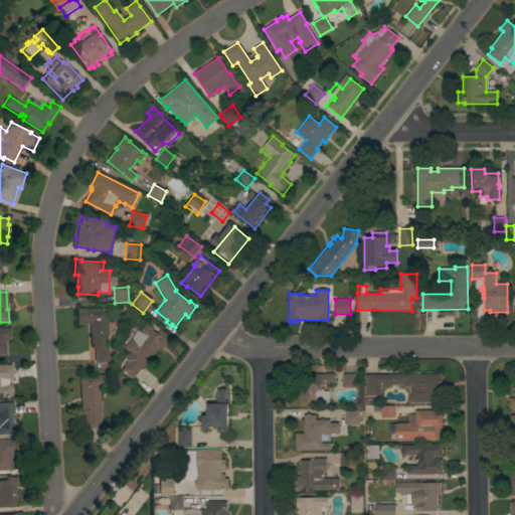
[(84,307),(84,309),(101,308),(102,312),(105,312),(106,321),(108,321),(108,335),(104,335),(105,347),(108,347),(109,361),(95,362),(94,343),(91,343),(90,324),(77,324),(76,308),(84,307)]
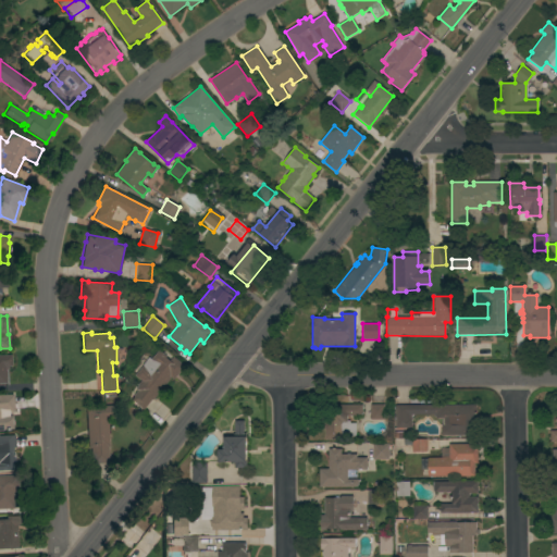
[(151,399),(144,410),(131,399),(137,391),(135,390),(138,385),(137,385),(140,381),(134,375),(149,357),(151,359),(158,350),(165,356),(165,357),(170,361),(173,357),(184,366),(174,380),(171,378),(152,400),(151,399)]
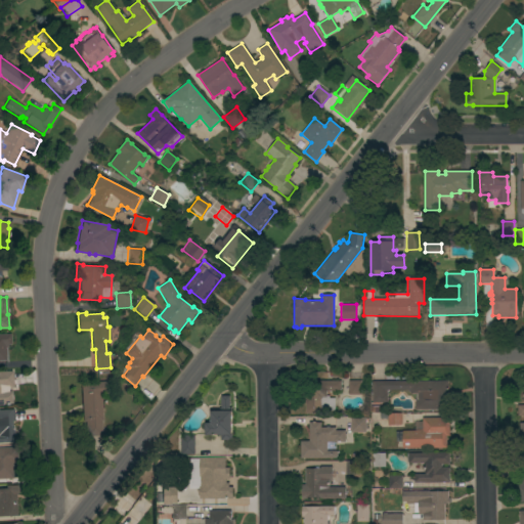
[(10,344),(7,344),(7,347),(5,347),(5,360),(0,360),(0,334),(10,334),(10,344)]
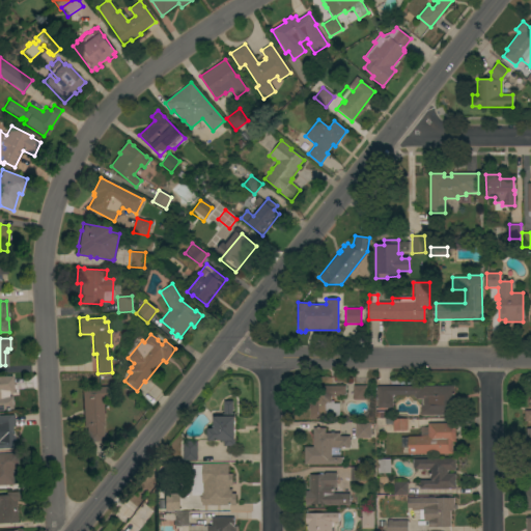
[(14,391),(8,391),(8,396),(11,396),(12,409),(2,409),(2,410),(0,410),(0,375),(12,375),(14,391)]
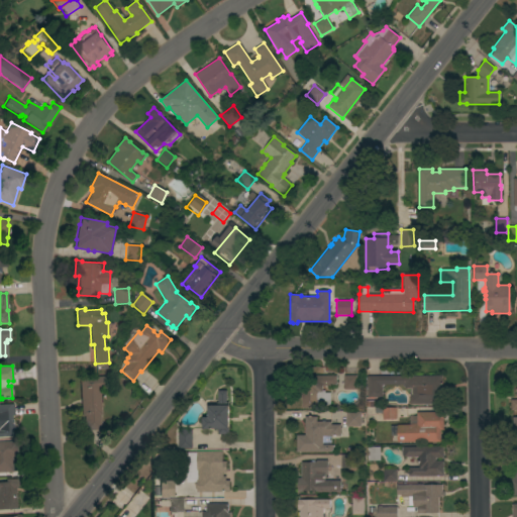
[(107,376),(107,388),(101,388),(101,393),(100,393),(101,414),(99,414),(100,429),(84,430),(84,415),(81,415),(79,377),(107,376)]
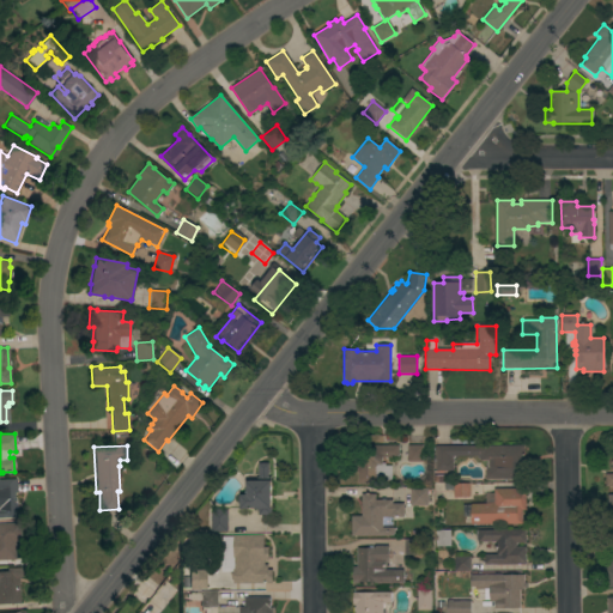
[(358,445),(399,445),(398,457),(381,456),(381,462),(384,462),(384,466),(390,466),(390,474),(375,474),(375,481),(358,481),(358,445)]
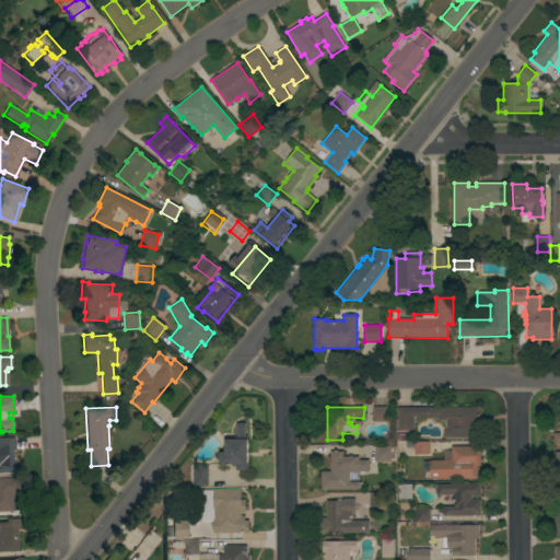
[(385,422),(372,422),(372,407),(385,407),(385,422)]
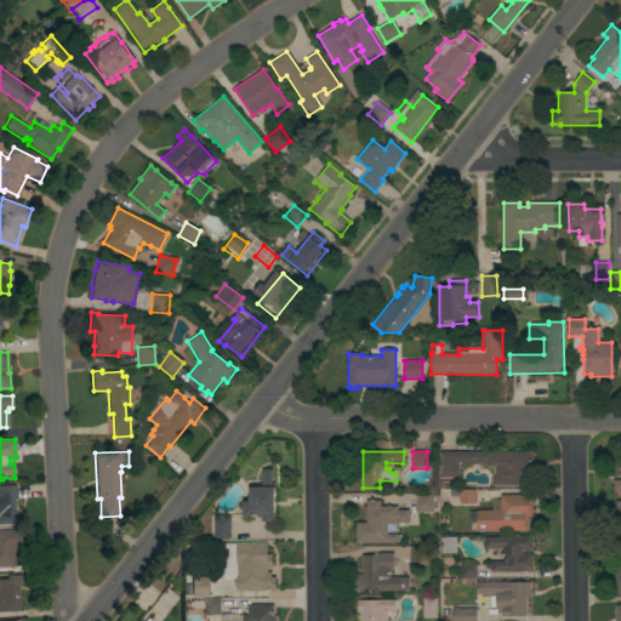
[(530,451),(530,485),(493,485),(493,474),(495,474),(495,467),(485,467),(485,462),(459,462),(459,477),(440,478),(440,453),(530,451)]
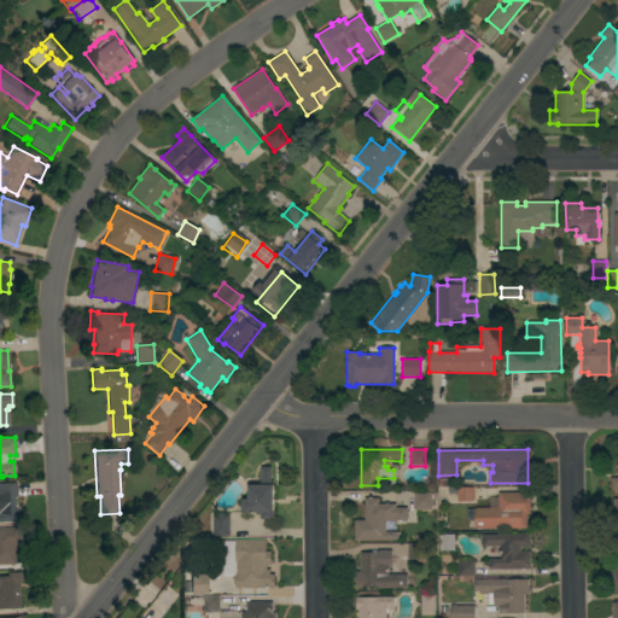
[(617,450),(616,450),(616,479),(607,479),(607,491),(617,490),(617,450)]
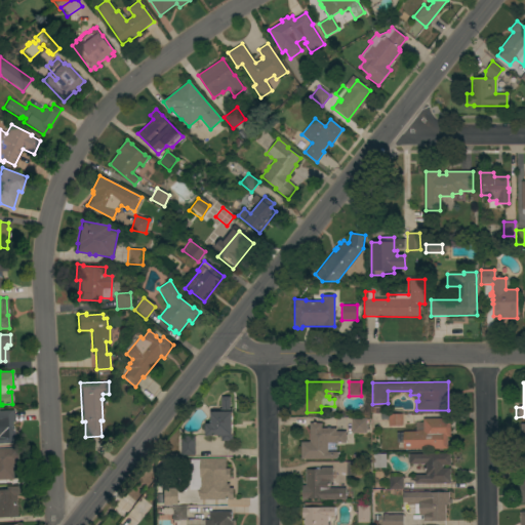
[(232,441),(220,441),(220,436),(205,436),(205,423),(210,423),(210,412),(220,412),(220,397),(230,396),(230,411),(232,411),(232,441)]
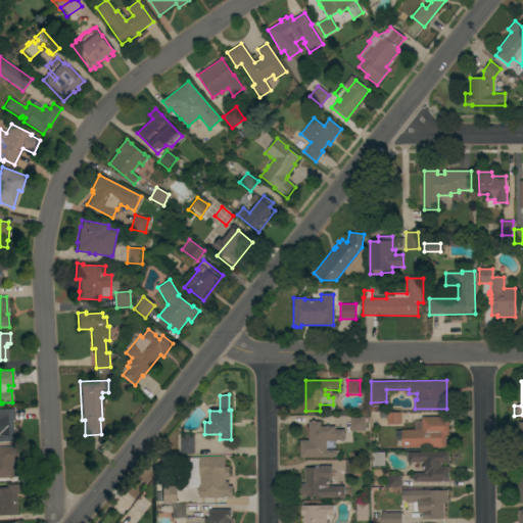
[(14,420),(11,420),(12,428),(14,427),(14,433),(12,433),(13,440),(0,440),(0,408),(13,408),(14,420)]
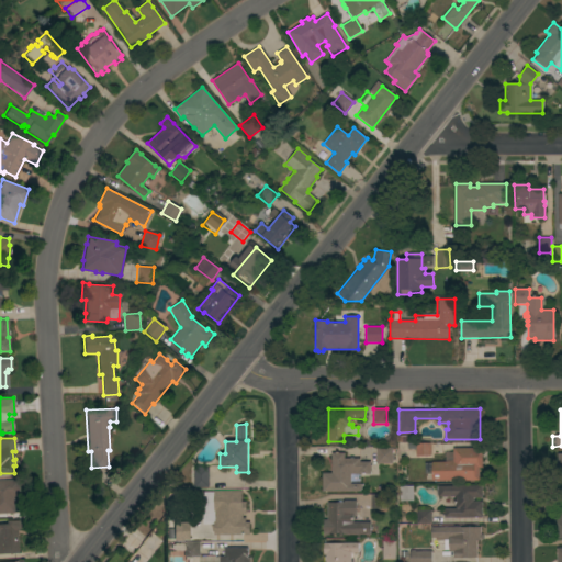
[(430,456),(415,456),(415,449),(406,449),(406,444),(415,442),(415,444),(430,444),(430,456)]
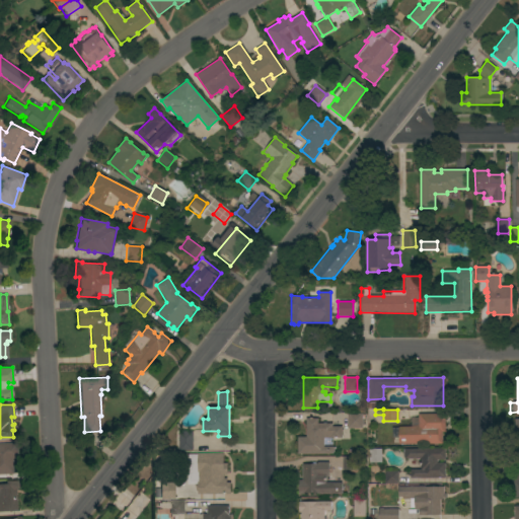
[(362,428),(347,428),(347,414),(361,414),(362,428)]
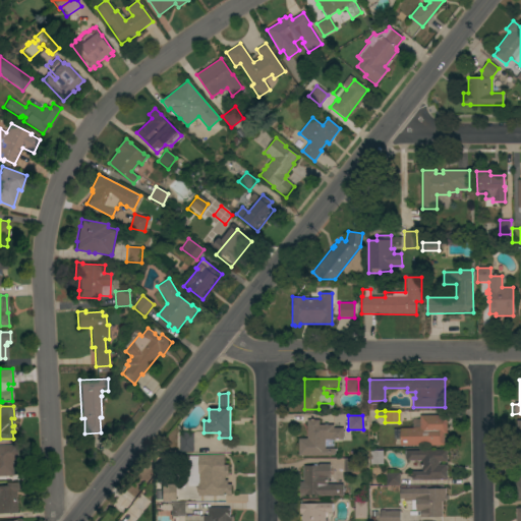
[(400,446),(400,428),(419,428),(419,415),(447,415),(447,435),(444,435),(444,446),(400,446)]
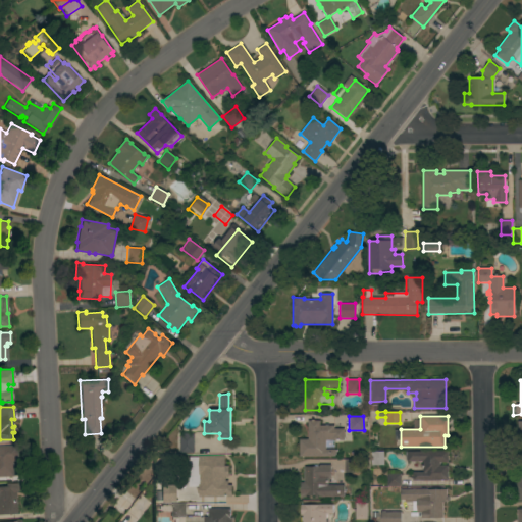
[(307,421),(319,420),(319,426),(324,425),(324,424),(327,424),(327,425),(333,425),(333,428),(343,428),(343,431),(344,431),(345,437),(344,437),(344,440),(325,440),(325,449),(334,449),(334,456),(299,457),(298,439),(307,439),(307,421)]
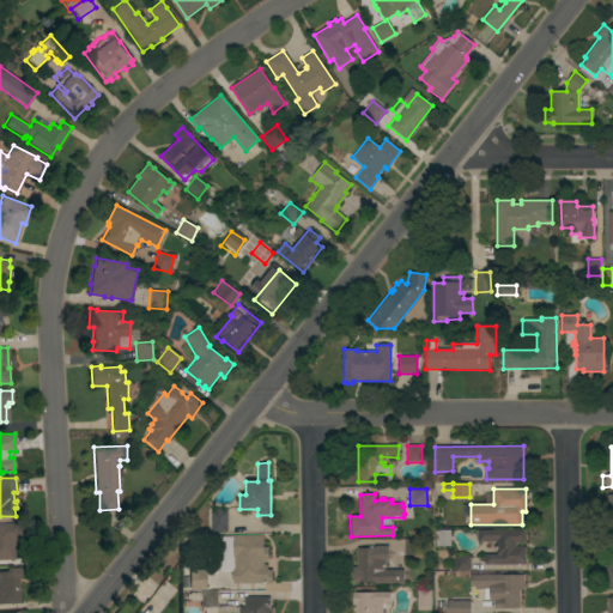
[(226,532),(211,532),(211,509),(226,509),(226,532)]
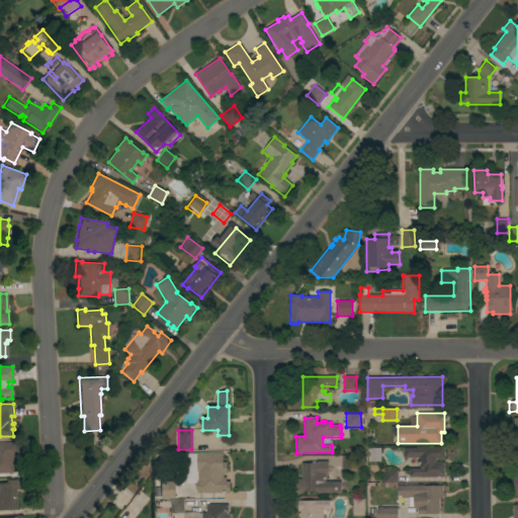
[(0,441),(16,441),(17,457),(11,457),(12,472),(10,472),(10,473),(7,473),(7,472),(0,472),(0,441)]
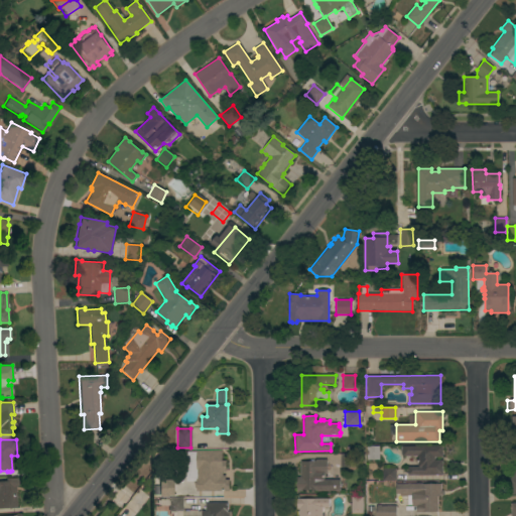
[(400,446),(442,445),(442,458),(434,458),(434,461),(442,460),(442,475),(407,475),(407,473),(406,473),(406,467),(417,466),(416,456),(400,456),(400,446)]
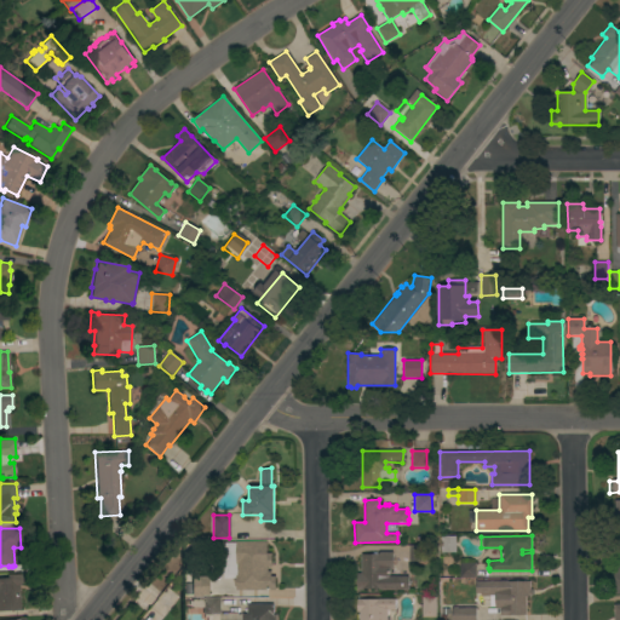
[(455,552),(441,554),(440,537),(455,537),(455,552)]
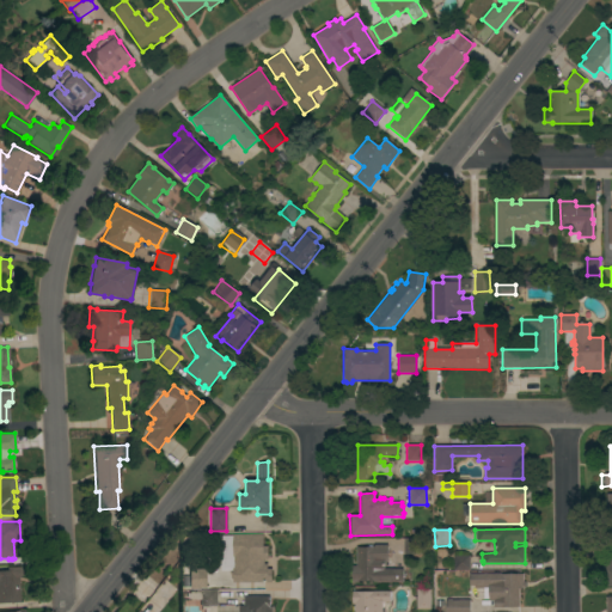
[(233,556),(232,556),(232,534),(263,534),(263,544),(267,544),(267,558),(263,558),(263,563),(267,563),(267,568),(271,568),(271,582),(231,582),(231,568),(233,568),(233,557),(233,556)]
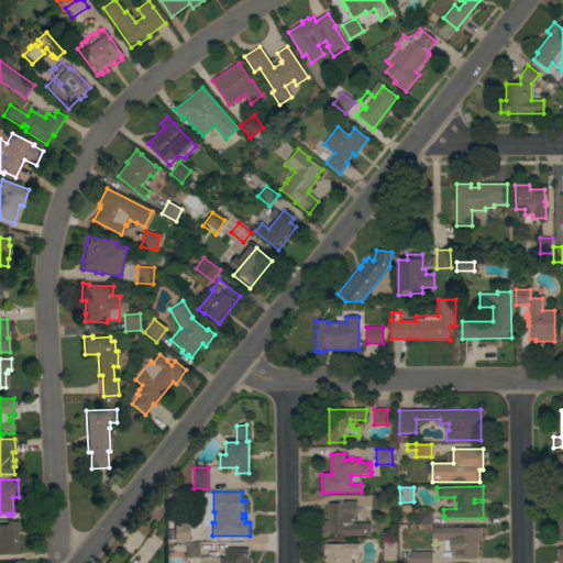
[(387,496),(387,510),(371,510),(371,495),(387,496)]
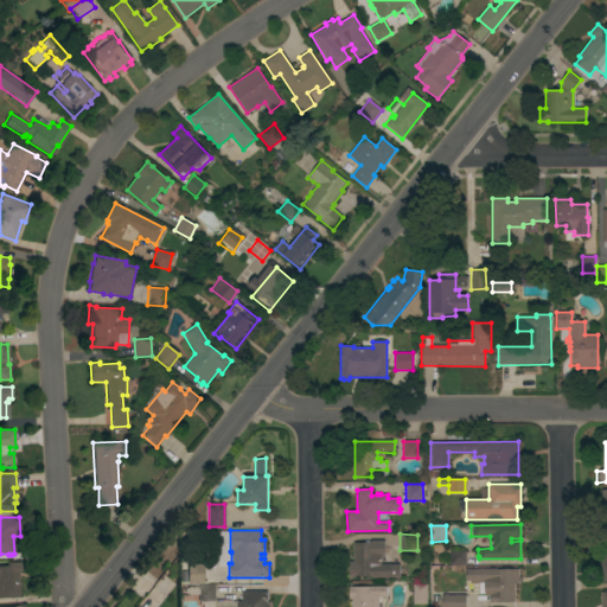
[(353,543),(364,543),(364,542),(368,542),(368,541),(383,541),(383,556),(381,556),(381,564),(398,564),(398,577),(370,577),(370,576),(355,576),(355,577),(349,577),(349,562),(353,562),(353,543)]
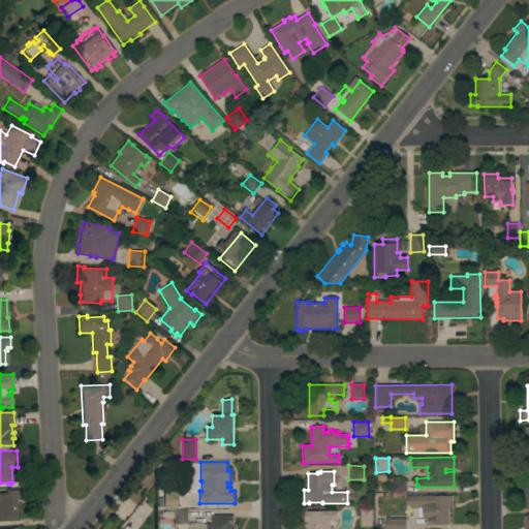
[(405,493),(387,494),(387,490),(392,490),(392,480),(405,480),(405,493)]
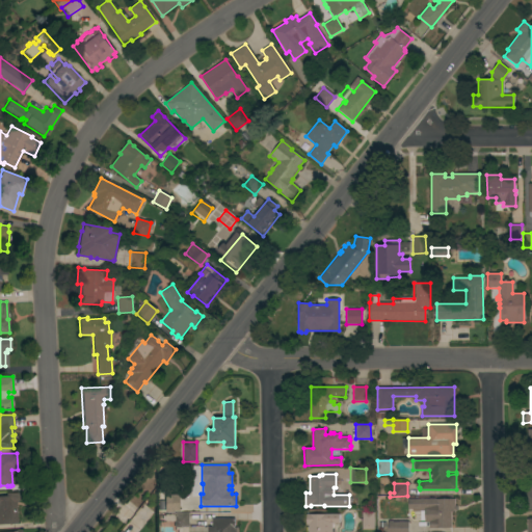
[(17,523),(0,523),(0,496),(5,496),(5,493),(17,491),(18,494),(19,494),(19,499),(18,499),(18,501),(16,501),(17,523)]
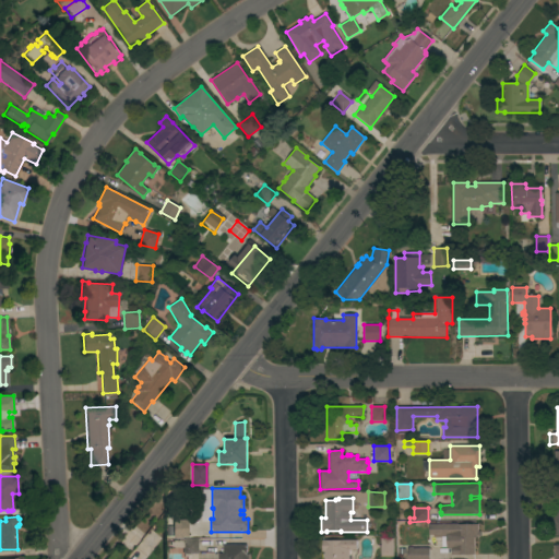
[(188,520),(189,537),(171,537),(171,520),(188,520)]
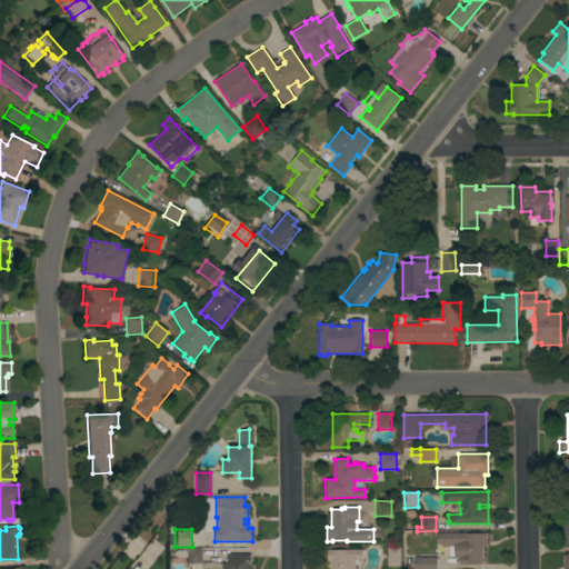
[(437,545),(437,535),(486,533),(486,541),(488,541),(488,547),(482,547),(482,565),(458,566),(457,559),(453,559),(453,557),(449,557),(448,547),(440,547),(440,545),(437,545)]
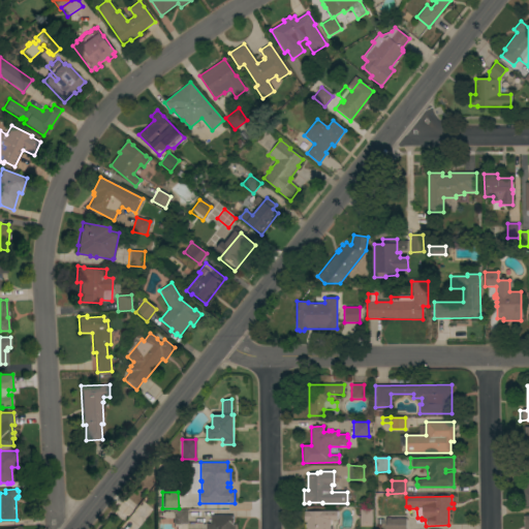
[(371,526),(360,526),(360,509),(371,509),(371,526)]
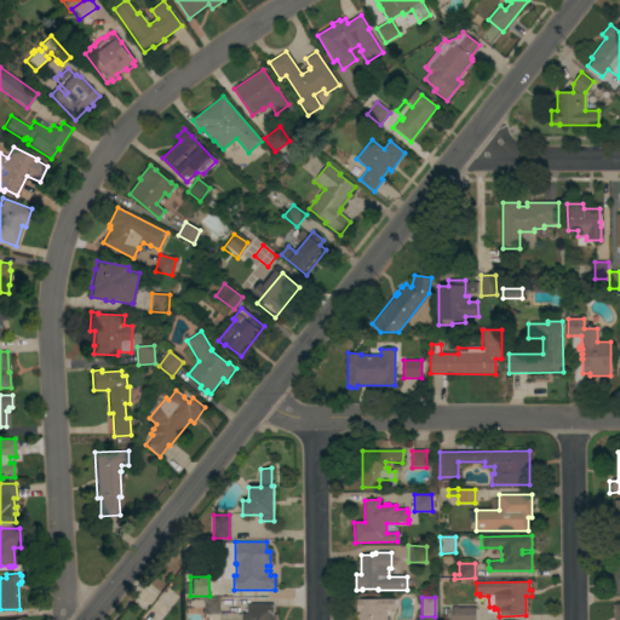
[(219,614),(202,614),(202,598),(219,598),(219,614)]
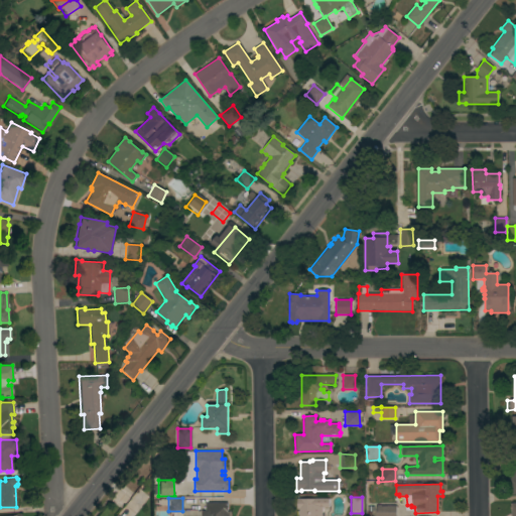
[(329,499),(329,508),(321,508),(321,515),(298,515),(297,515),(297,511),(298,510),(298,509),(296,509),(296,499),(329,499)]
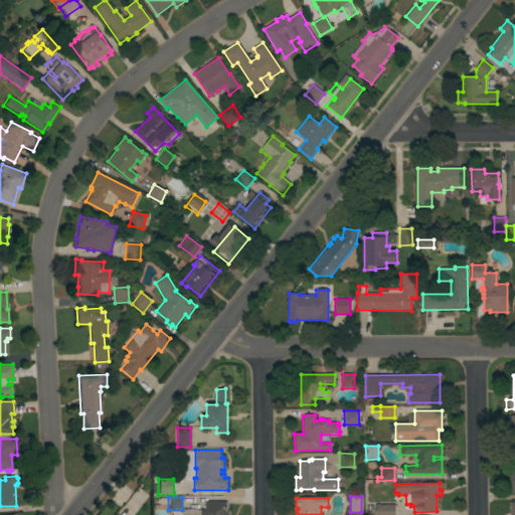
[(200,514),(200,510),(204,510),(204,502),(226,502),(226,514),(200,514)]
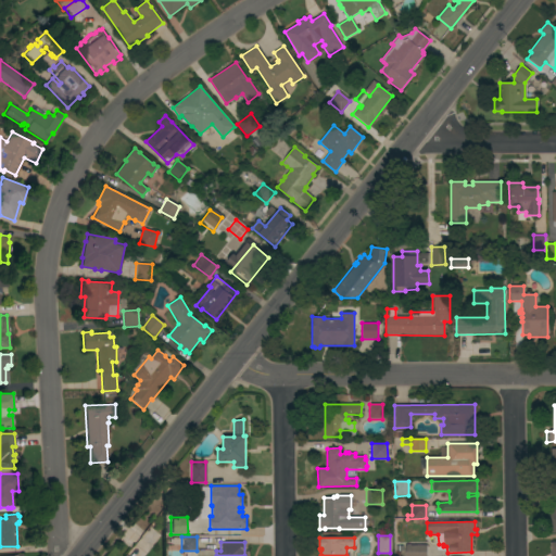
[(427,545),(427,555),(405,555),(405,545),(427,545)]
